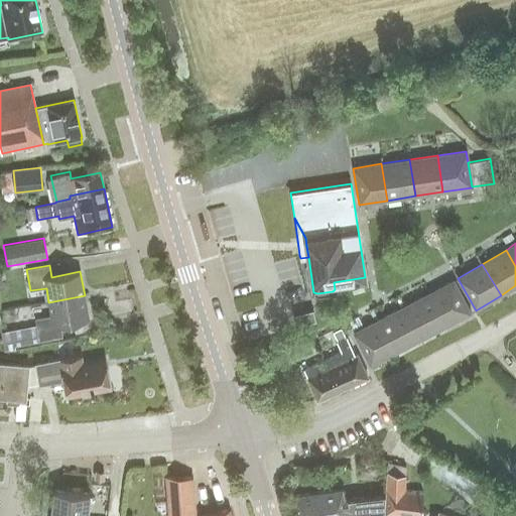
[(454,280),(428,293),(445,327),(471,313),(454,280)]
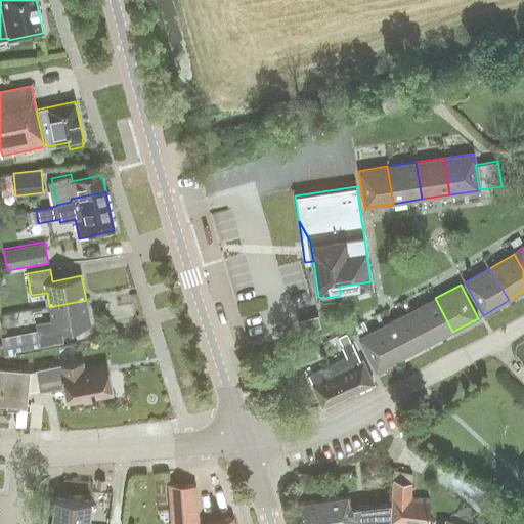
[(435,298),(409,311),(427,345),(452,332),(435,298)]
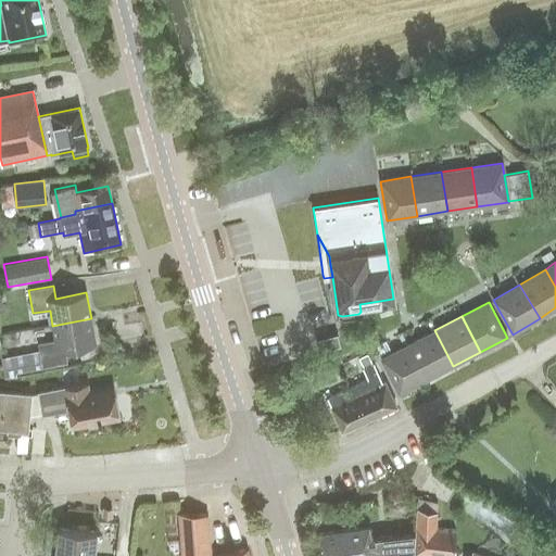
[(38,343),(39,352),(42,367),(66,363),(64,350),(96,344),(91,318),(52,326),(55,340),(38,343)]
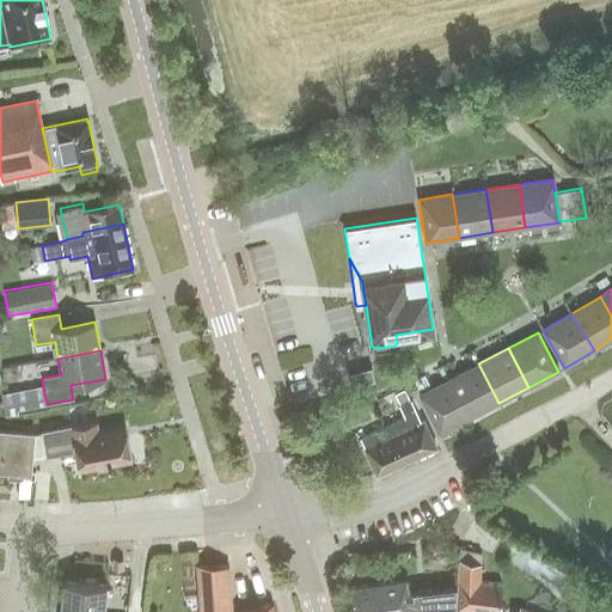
[(478,363),(450,379),(469,417),(499,403),(478,363)]
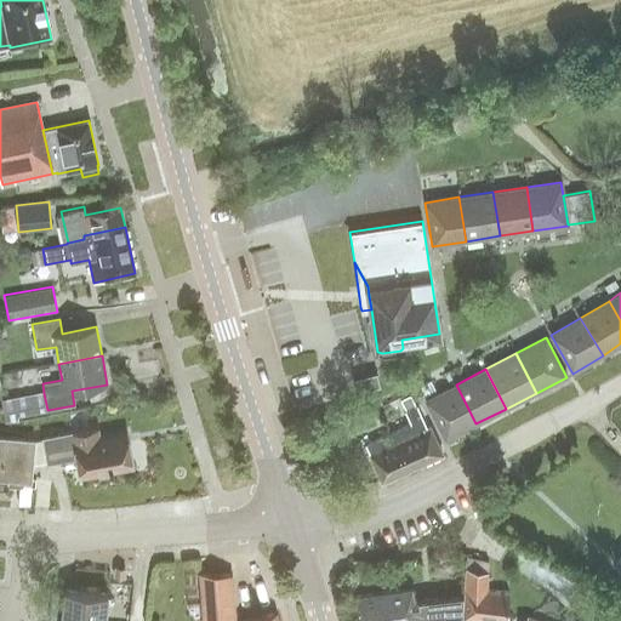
[(380,386),(376,372),(357,377),(360,391),(380,386)]
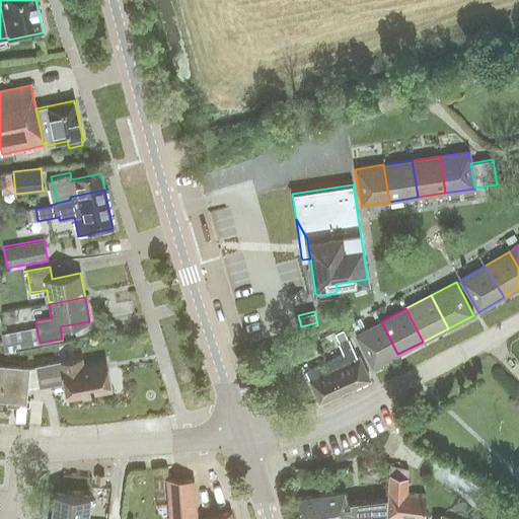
[(372,368),(397,354),(381,321),(355,335),(372,368)]
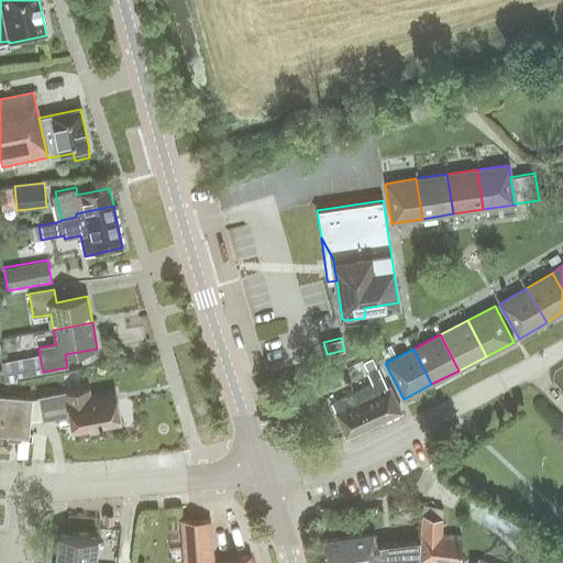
[(40,356),(2,363),(6,378),(43,372),(40,356)]
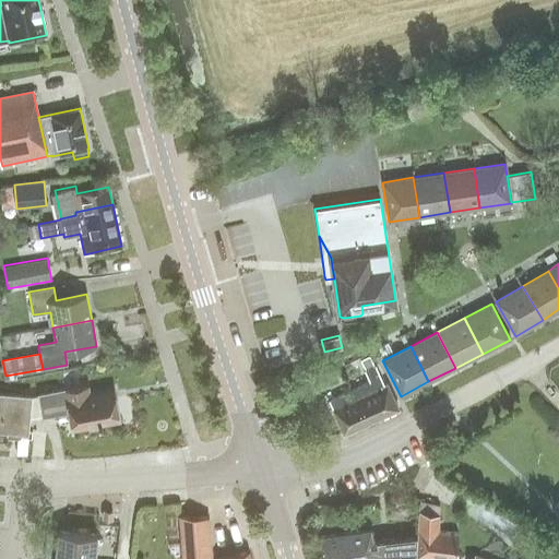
[(370,355),(360,360),(365,369),(375,364),(370,355)]
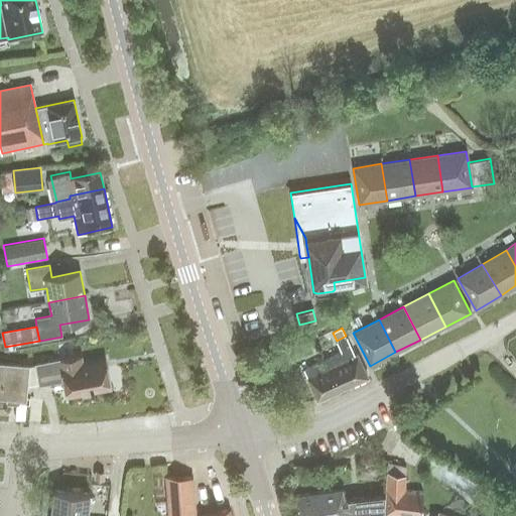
[(342,353),(329,359),(343,389),(368,377),(357,355),(355,356),(347,339),(337,343),(342,353)]
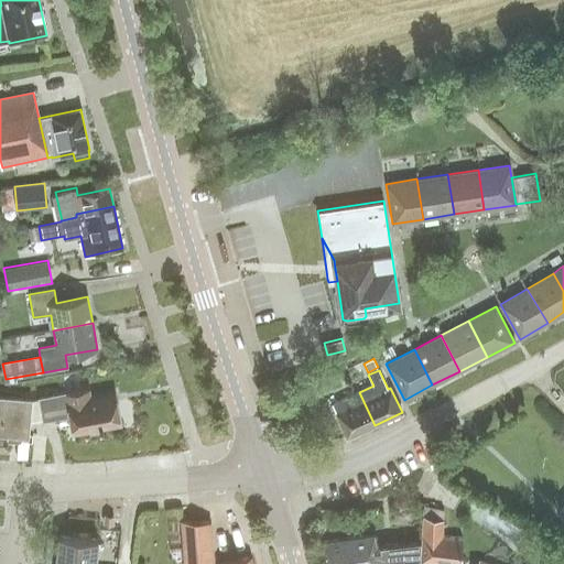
[(72,432),(120,423),(117,403),(114,403),(111,394),(89,399),(87,389),(40,398),(43,419),(68,414),(72,432)]
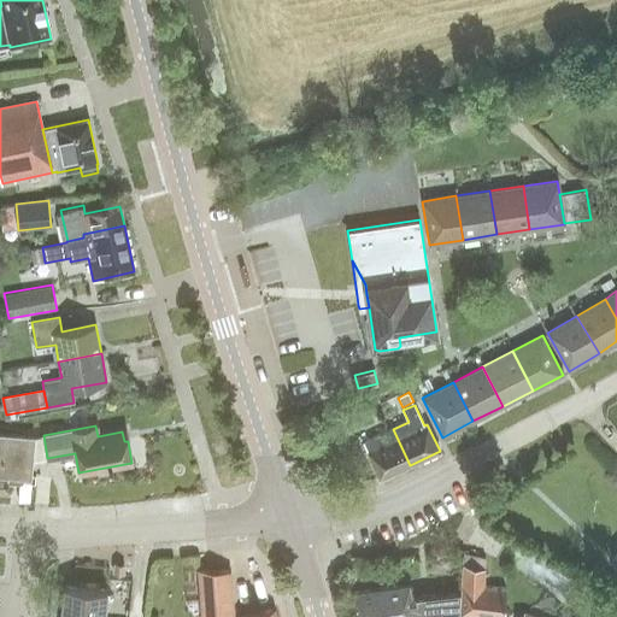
[(380,479),(410,465),(393,429),(363,442),(380,479)]
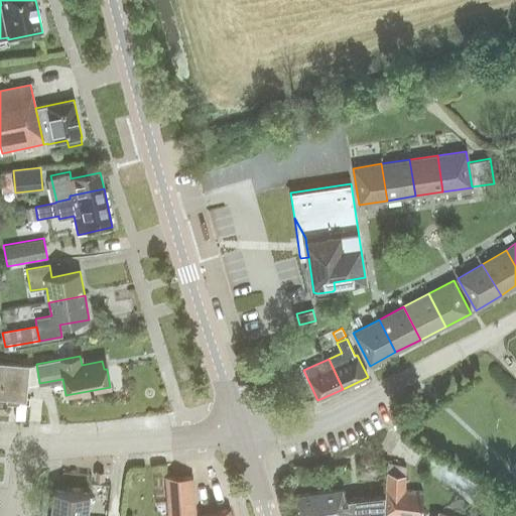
[(24,398),(24,397),(26,367),(0,364),(0,395),(8,396),(7,403),(18,404),(18,397),(24,398)]
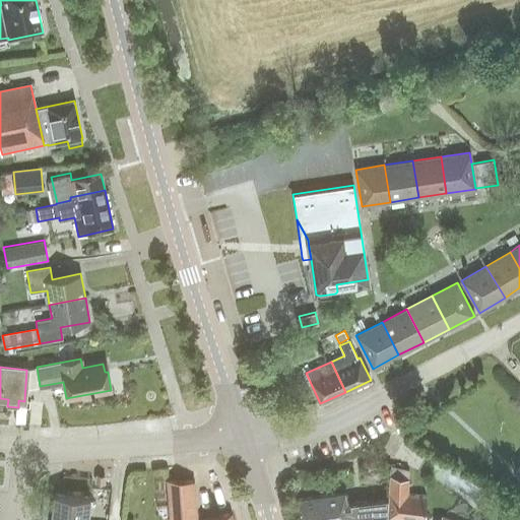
[(25,425),(26,409),(18,408),(18,407),(17,407),(16,424),(25,425)]
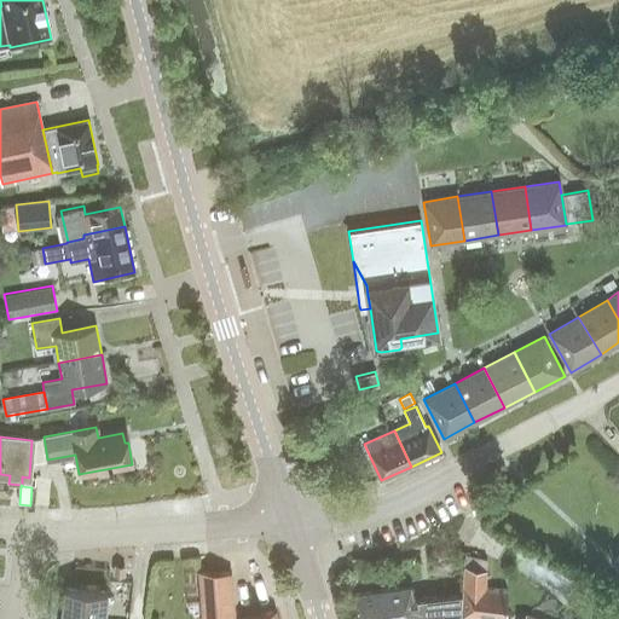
[(114,566),(113,576),(125,577),(126,567),(114,566)]
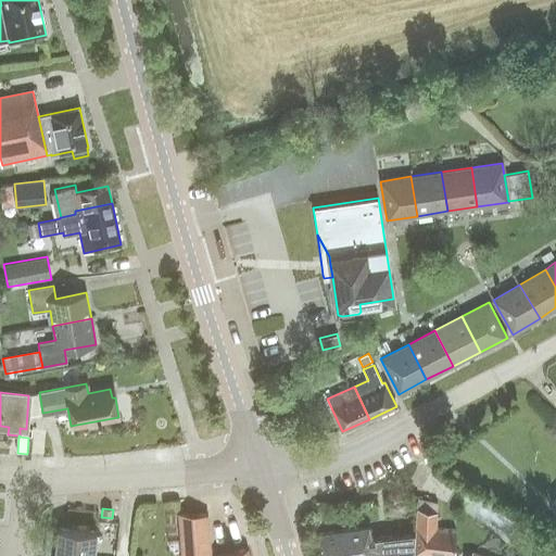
[(436,529),(436,513),(416,509),(414,554),(434,555),(453,555),(455,532),(436,529)]
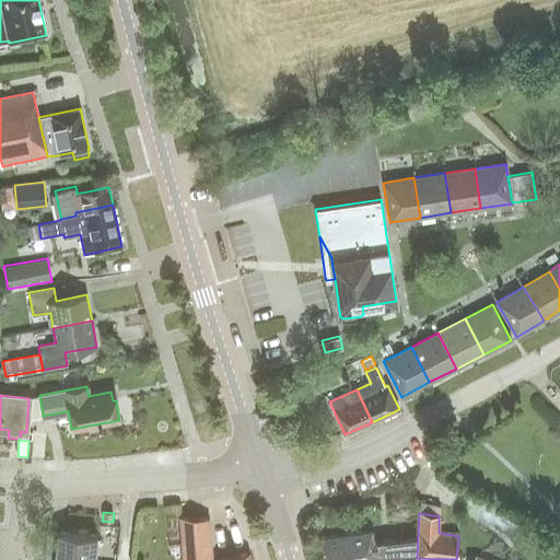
[(211,559),(209,518),(201,518),(179,517),(179,526),(183,559),(249,559),(248,552),(217,559),(211,559)]
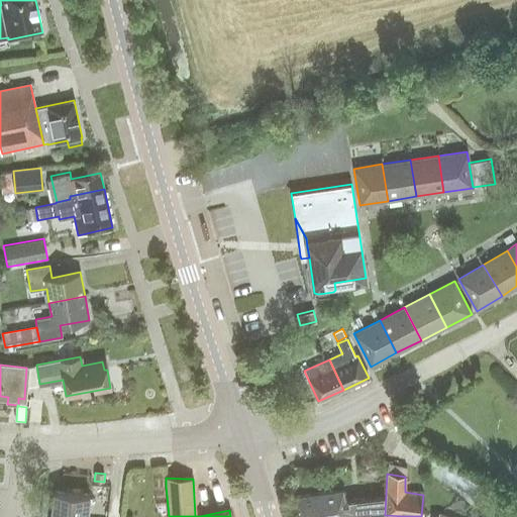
[(54,491),(50,516),(57,516),(87,516),(90,495),(54,491)]
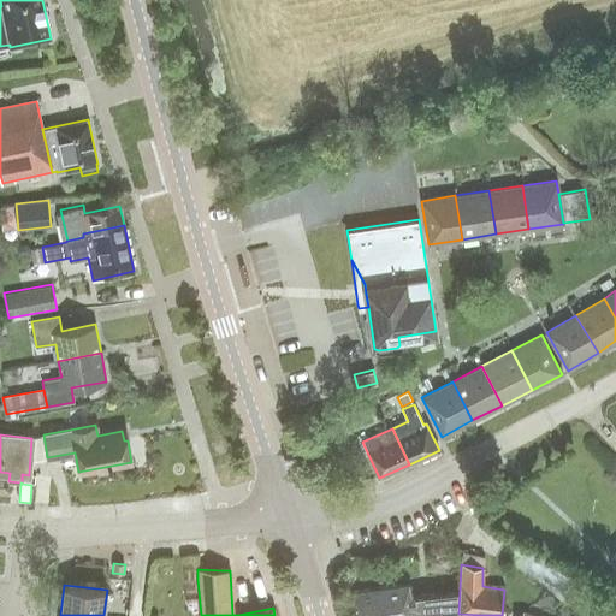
[(458,593),(437,596),(409,598),(407,585),(350,592),(354,615),(457,615),(458,615),(458,593)]
